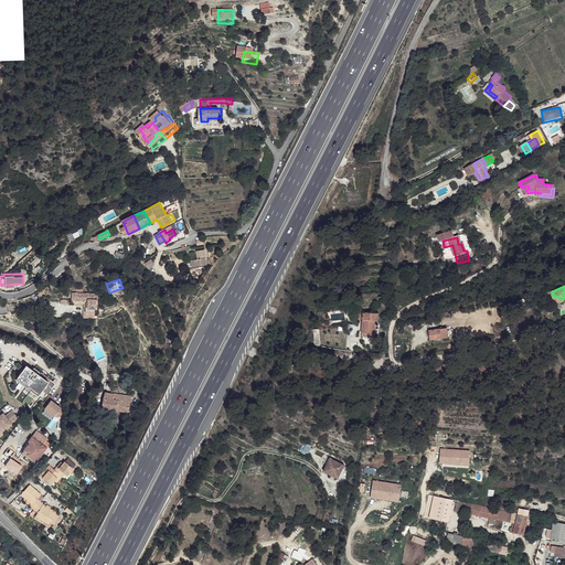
[(96,294),(76,294),(76,300),(86,301),(86,305),(85,312),(95,313),(95,309),(96,309),(96,300),(96,294)]
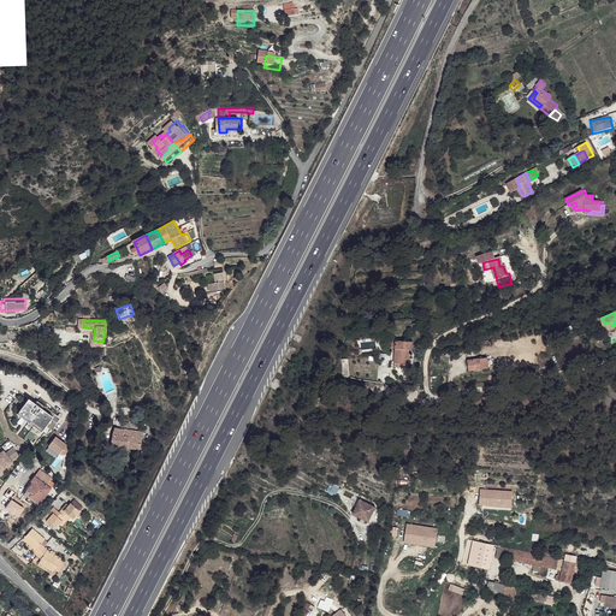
[(410,341),(409,341),(408,342),(391,341),(390,348),(396,348),(396,349),(395,362),(408,363),(409,350),(410,342),(410,341)]
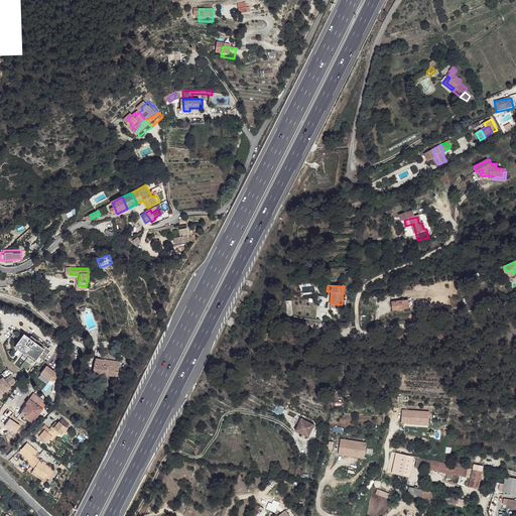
[(326,297),(317,296),(316,305),(326,306),(326,297)]
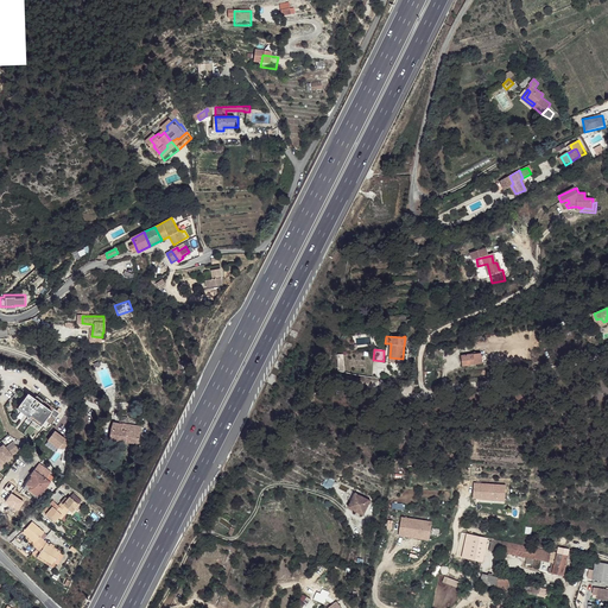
[(481,354),(462,356),(463,367),(482,365),(481,355),(481,354)]
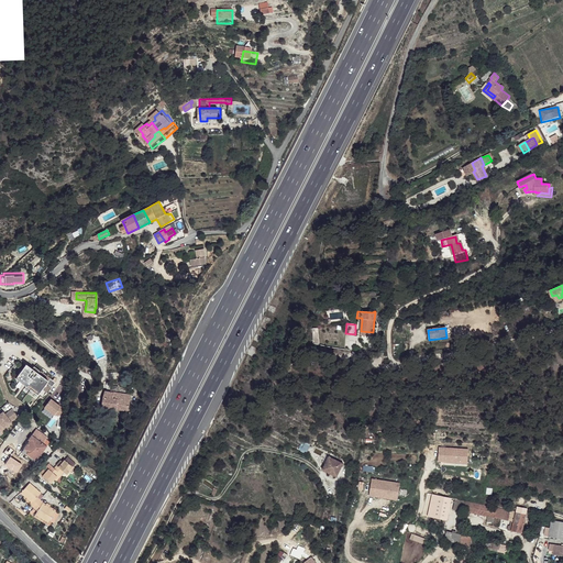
[(32,367),(25,363),(17,375),(39,392),(47,379),(43,376),(39,372),(32,367)]
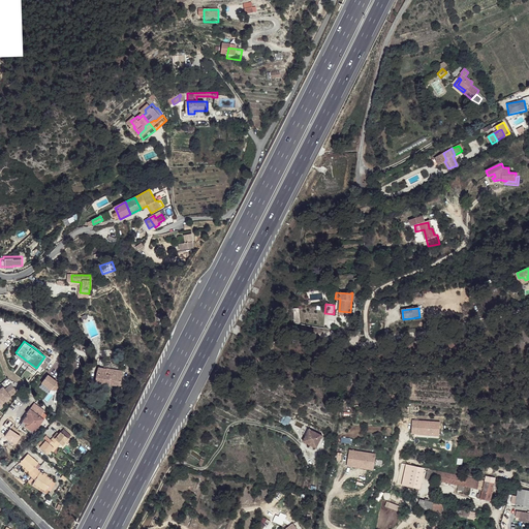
[(36,368),(16,352),(14,354),(35,370),(36,368)]
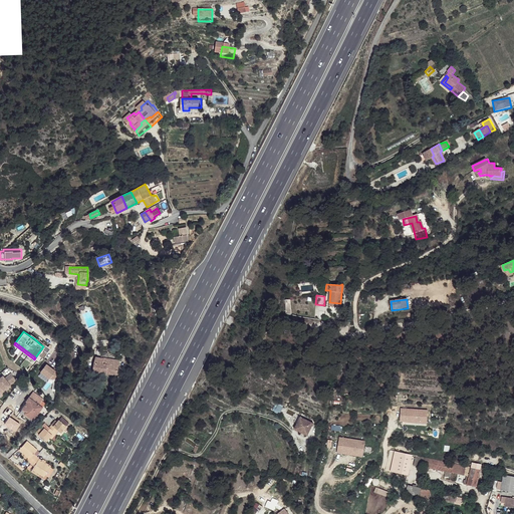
[(102,359),(96,358),(94,372),(118,373),(120,359),(105,358),(105,357),(103,357),(102,359)]
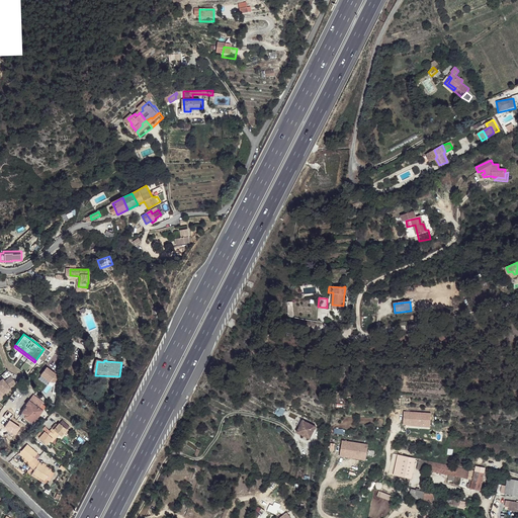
[(47,365),(39,372),(54,384),(61,376),(47,365)]
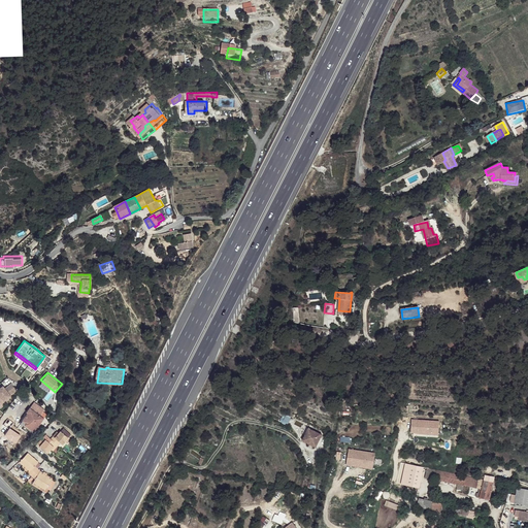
[(1,387),(0,387),(0,402),(8,396),(8,395),(14,390),(9,384),(3,389),(1,387)]
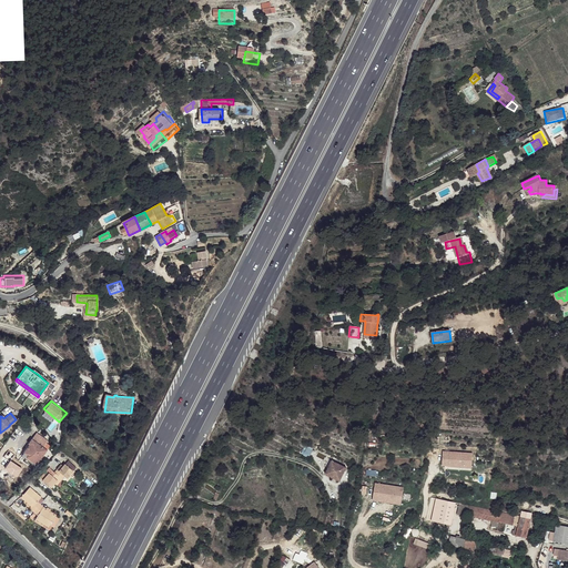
[(31,456),(40,464),(51,453),(37,439),(34,443),(36,444),(30,452),(32,454),(31,456)]
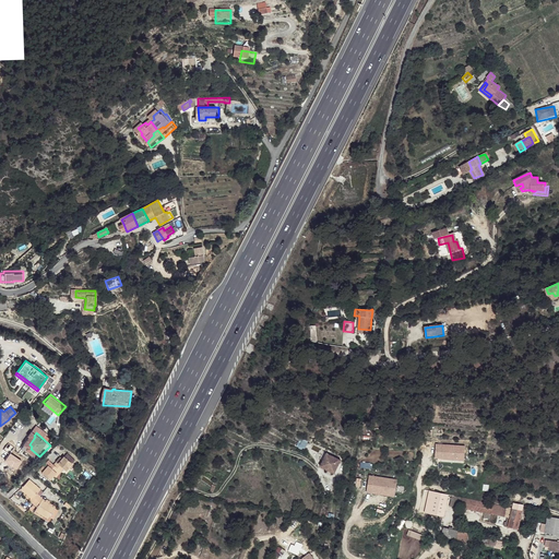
[(25,448),(36,460),(39,456),(31,449),(32,447),(30,444),(25,448)]
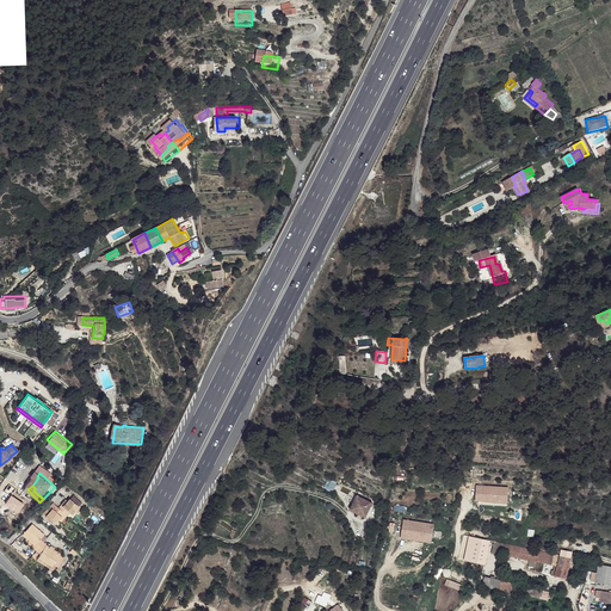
[(507,504),(508,486),(475,486),(475,500),(482,500),(482,504),(507,504)]
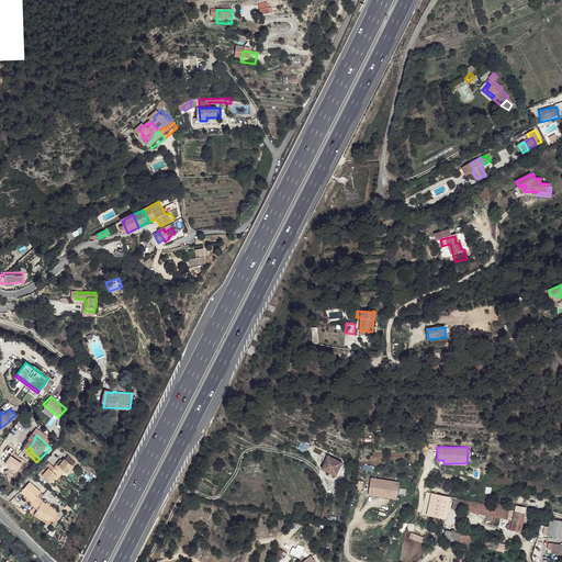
[(343,464),(328,458),(322,471),(336,478),(343,464)]
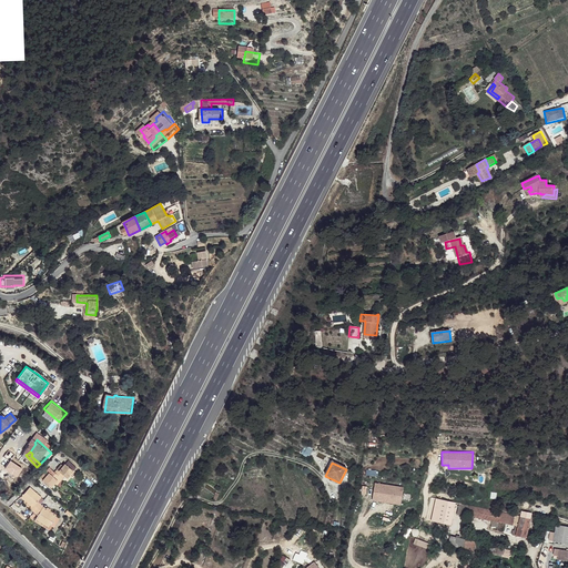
[(68,479),(70,482),(73,478),(77,475),(69,467),(62,474),(68,479)]
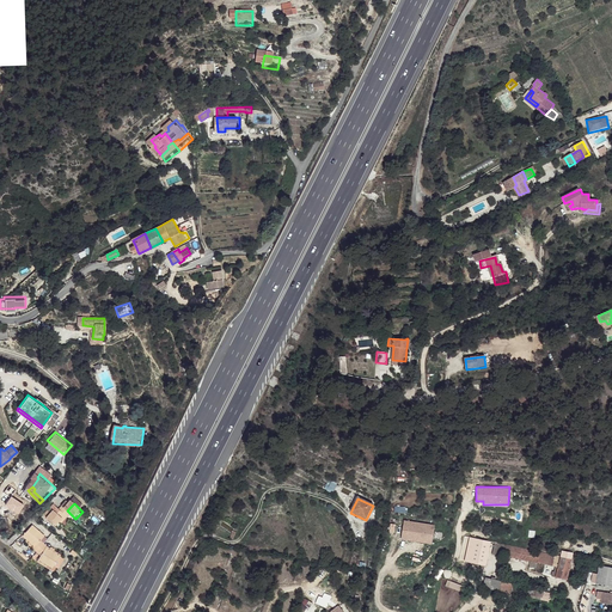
[(61,510),(69,520),(73,516),(67,510),(65,507),(61,510)]
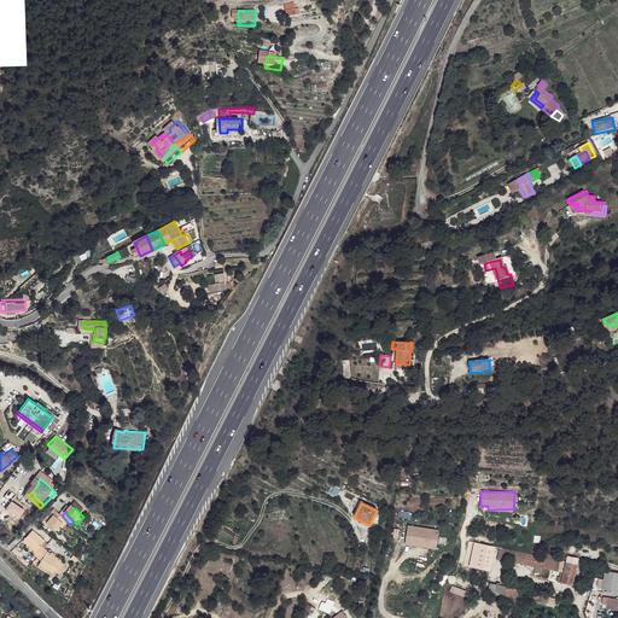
[(62,516),(58,519),(64,525),(68,528),(70,525),(62,516)]
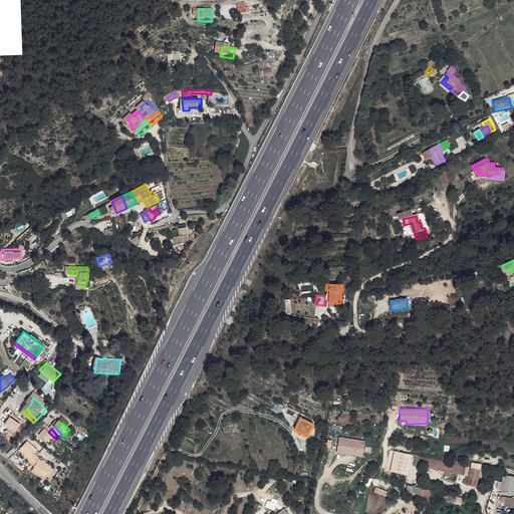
[(40,436),(47,443),(50,439),(53,437),(48,432),(47,430),(40,436)]
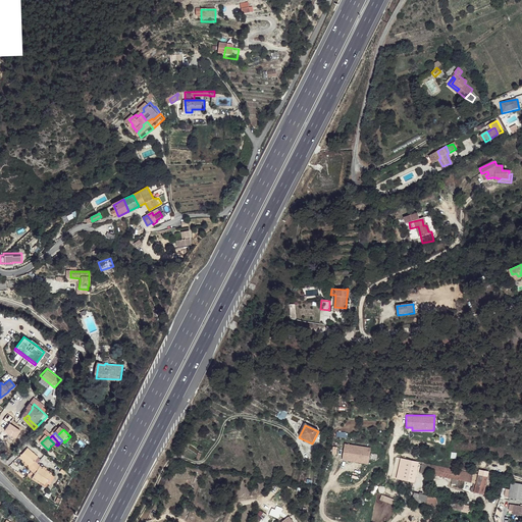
[(342,459),(368,464),(371,447),(345,442),(342,459)]
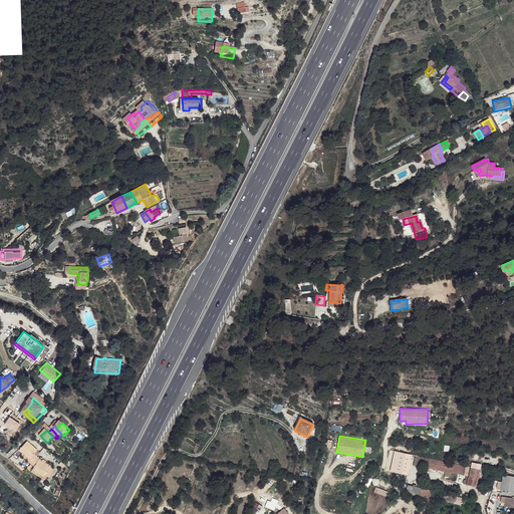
[(28,442),(20,451),(24,454),(30,460),(35,454),(38,451),(28,442)]
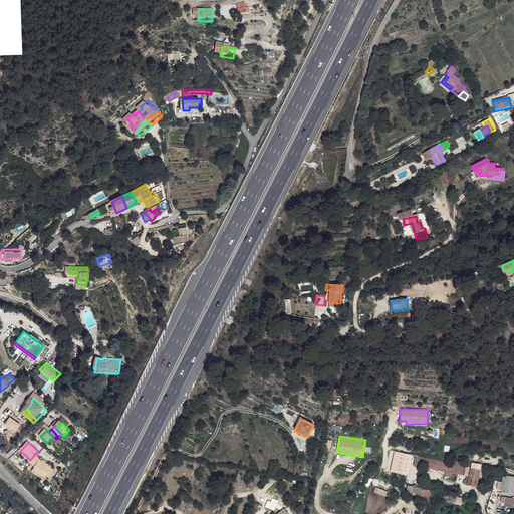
[(414,455),(393,451),(389,474),(409,478),(411,468),(414,455)]
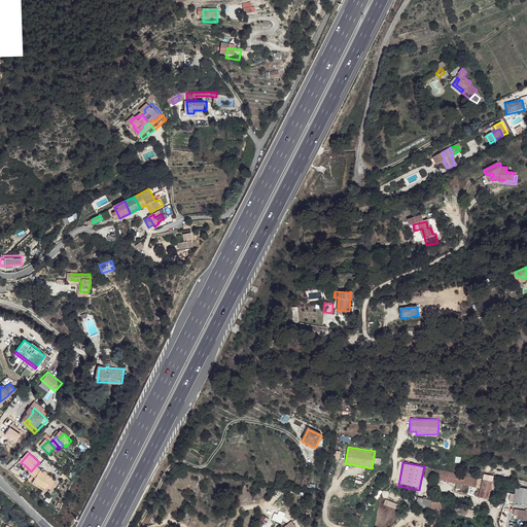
[(31,471),(29,473),(32,476),(38,468),(36,465),(31,471)]
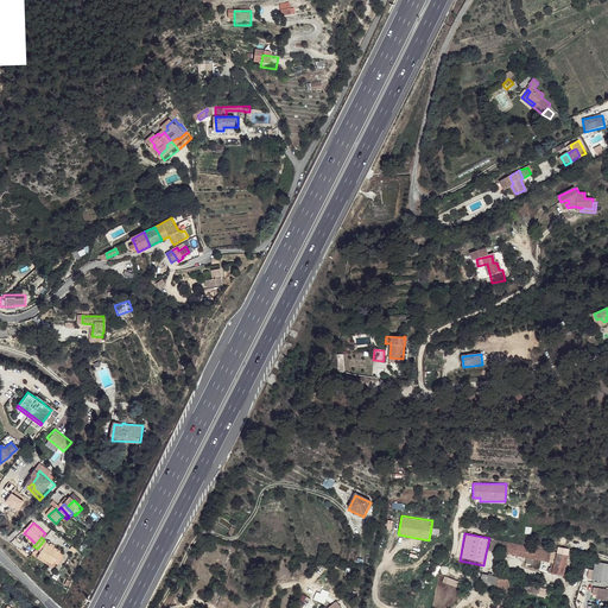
[(556,552),(489,538),(486,553),(498,556),(499,553),(552,565),(556,565),(558,555),(555,555),(556,552)]
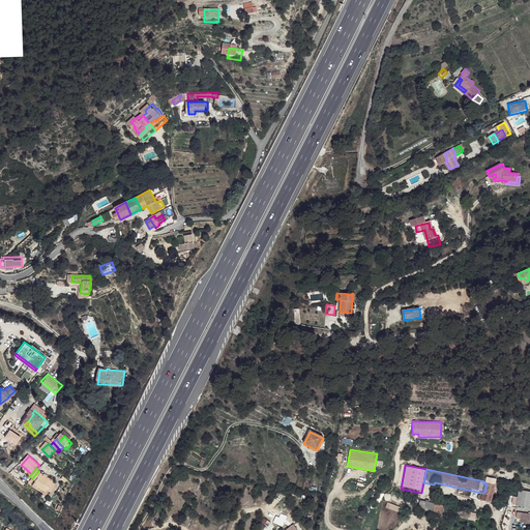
[(32,478),(36,480),(40,474),(41,473),(38,471),(32,478)]
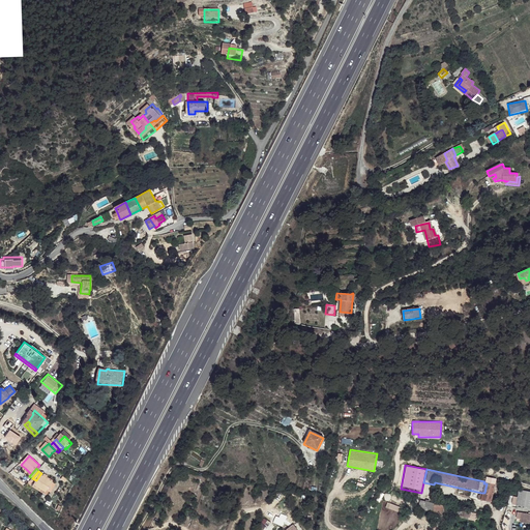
[(36,480),(34,484),(41,490),(47,492),(53,482),(40,474),(36,480)]
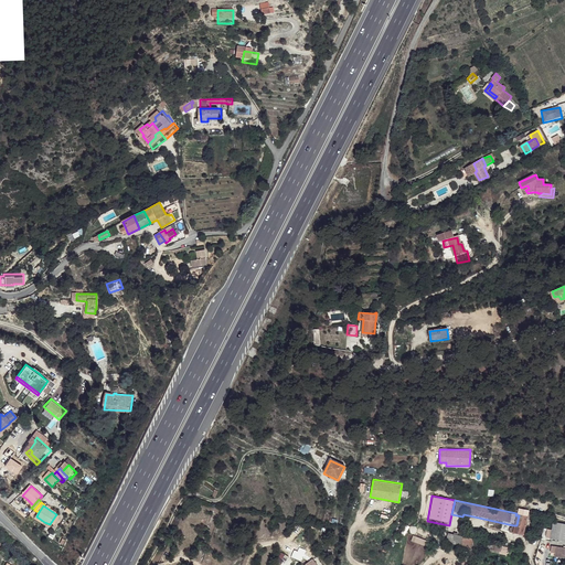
[(528,518),(519,515),(516,525),(514,534),(523,535),(528,518)]
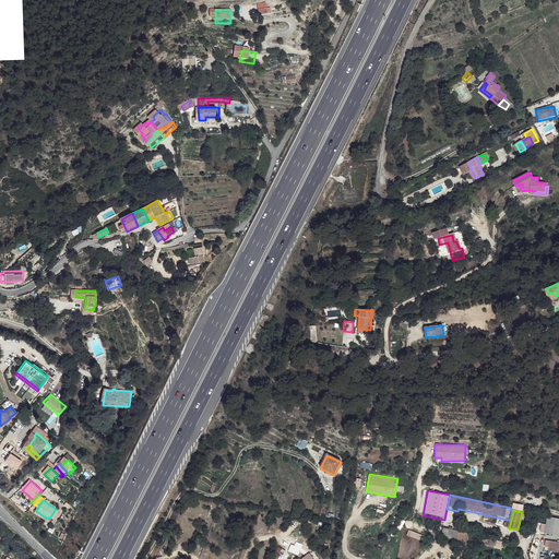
[(558,518),(550,516),(548,534),(558,535),(558,518)]
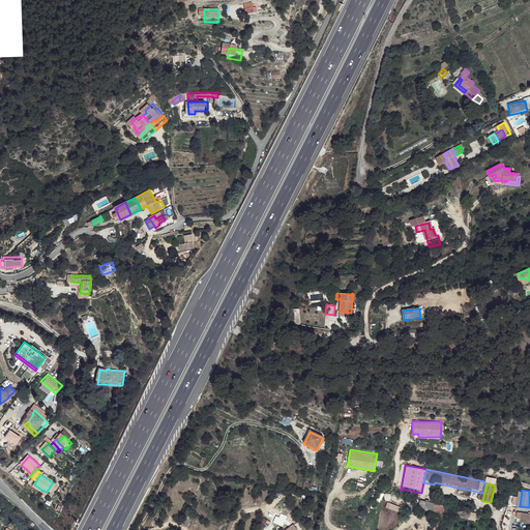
[(434,503),(420,500),(418,508),(432,511),(434,503)]
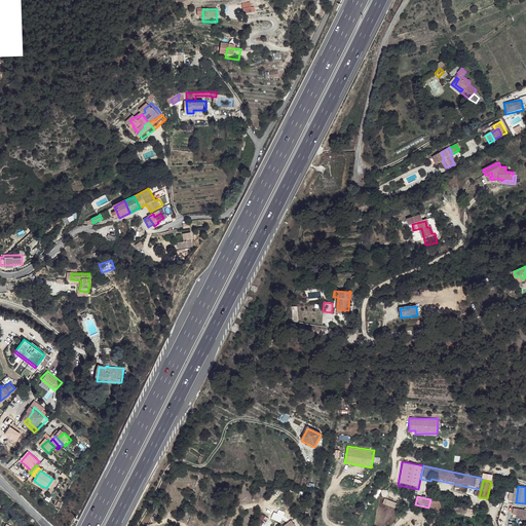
[(384,497),(382,502),(396,506),(397,501),(384,497)]
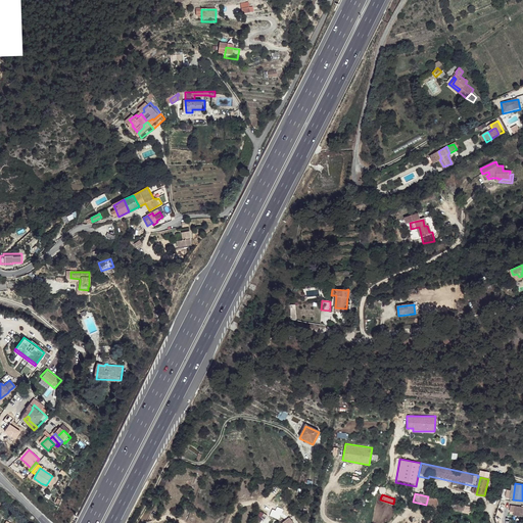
[(437,498),(428,496),(426,505),(436,507),(437,501),(437,498)]
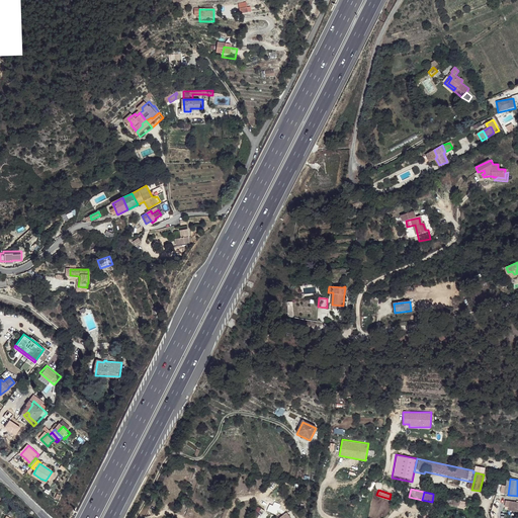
[(461,501),(433,496),(432,502),(460,508),(461,501)]
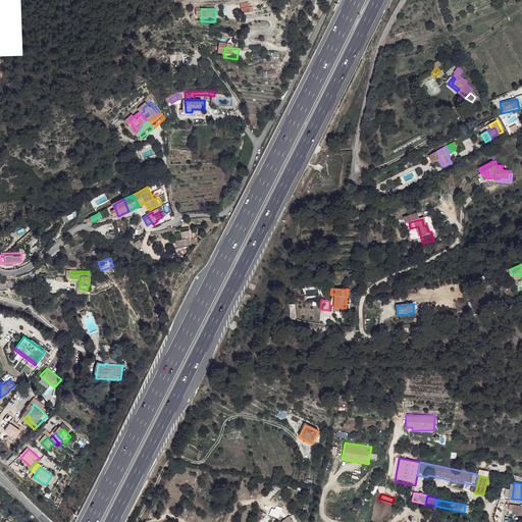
[(521,507),(521,504),(514,503),(511,512),(520,514),(521,507)]
